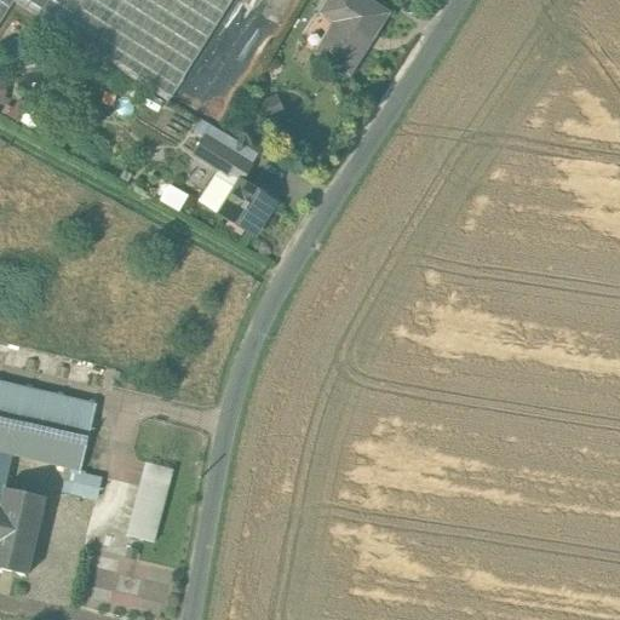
[(0,0),(0,18),(10,4),(63,36),(84,0),(0,0)]
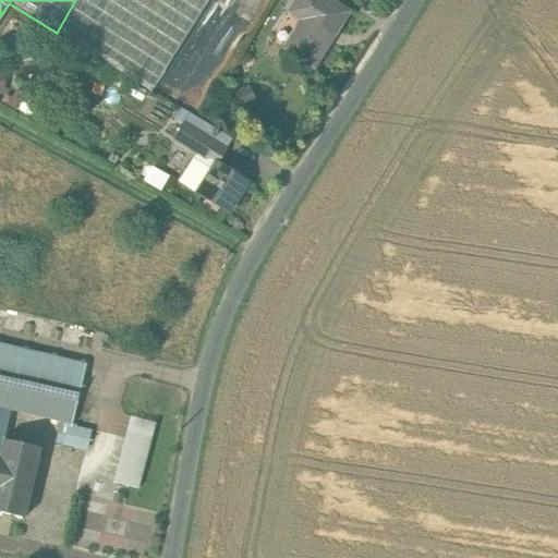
[(75,0),(57,33),(152,91),(207,0),(75,0)]
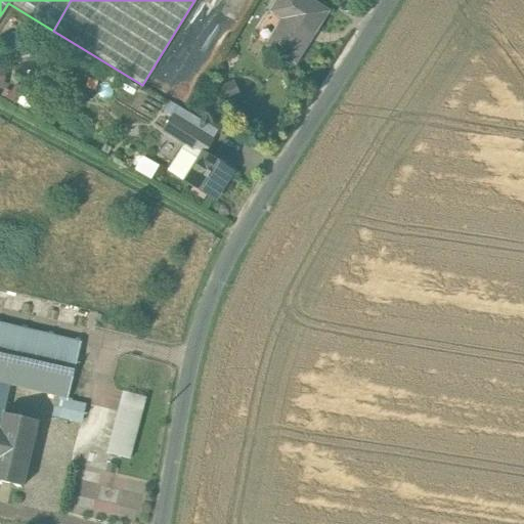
[(267,45),(295,62),(328,12),(308,0),(278,0),(271,11),(273,12),(275,9),(287,15),(267,45)]
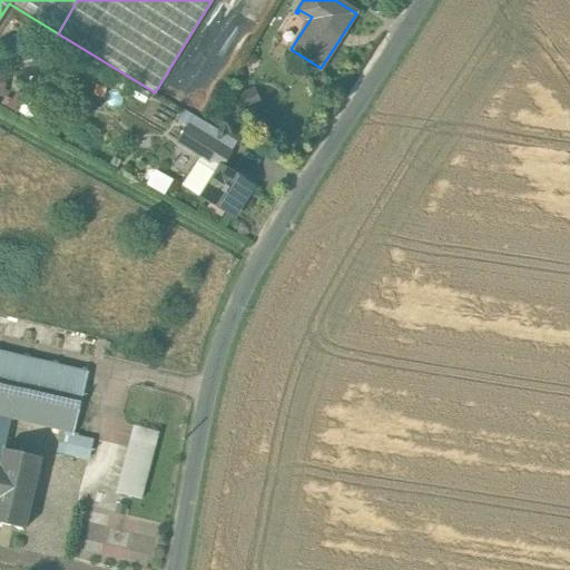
[(178,141),(210,161),(219,148),(187,127),(178,141)]
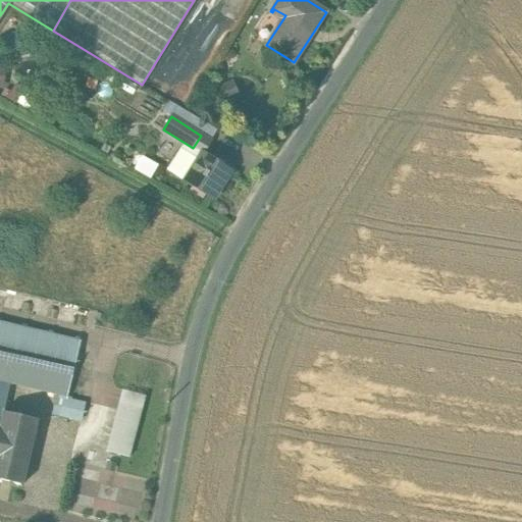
[(184,181),(212,199),(230,170),(203,152),(184,181)]
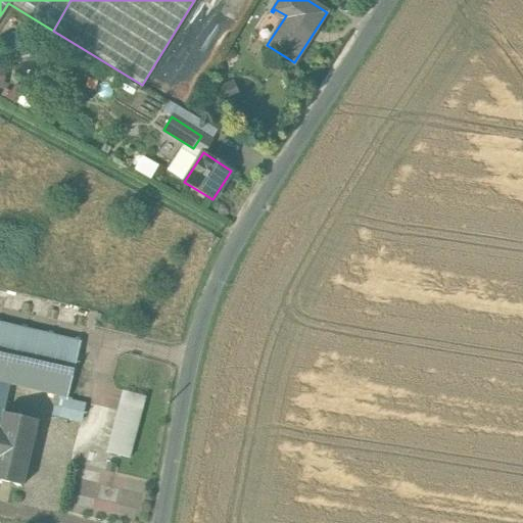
[(143,156),(137,170),(152,176),(157,163),(143,156)]
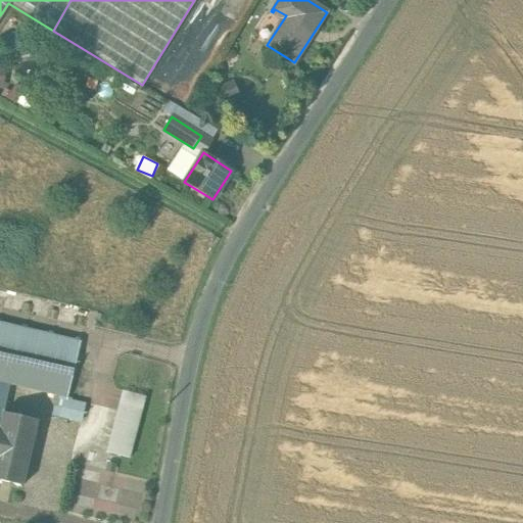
[(0,382),(8,384),(17,387),(31,331),(0,323),(0,382)]
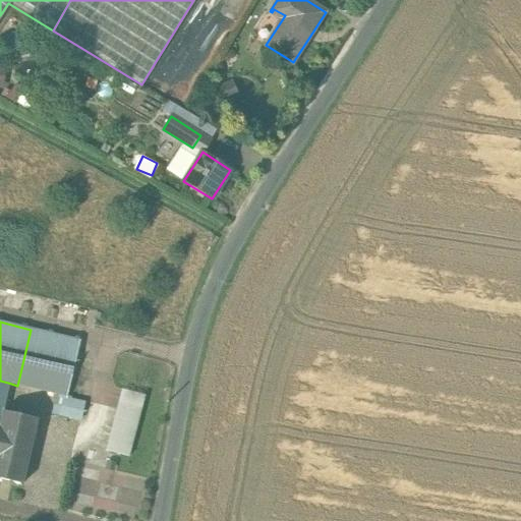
[(83,342),(31,330),(17,386),(71,397),(83,342)]
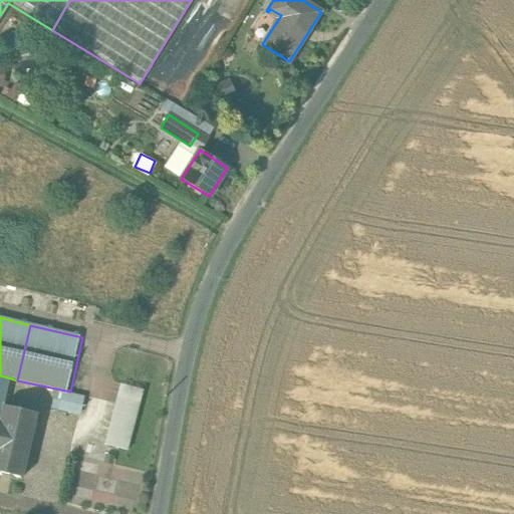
[(129,449),(146,389),(122,381),(104,443),(129,449)]
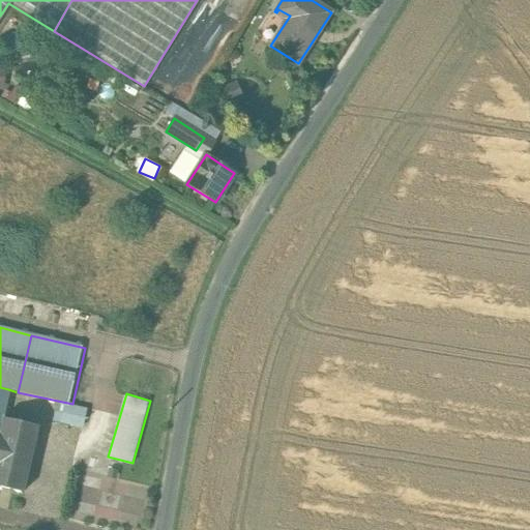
[(0,490),(26,496),(41,427),(6,418),(6,419),(4,427),(0,446),(0,490)]
